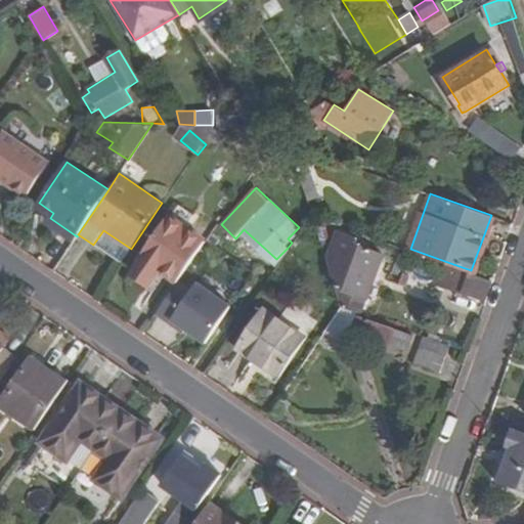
[(338,230),(340,224),(310,213),(311,214),(316,231),(330,236),(323,252),(334,256),(329,269),(332,279),(339,282),(336,290),(341,306),(348,308),(372,243),(338,230)]
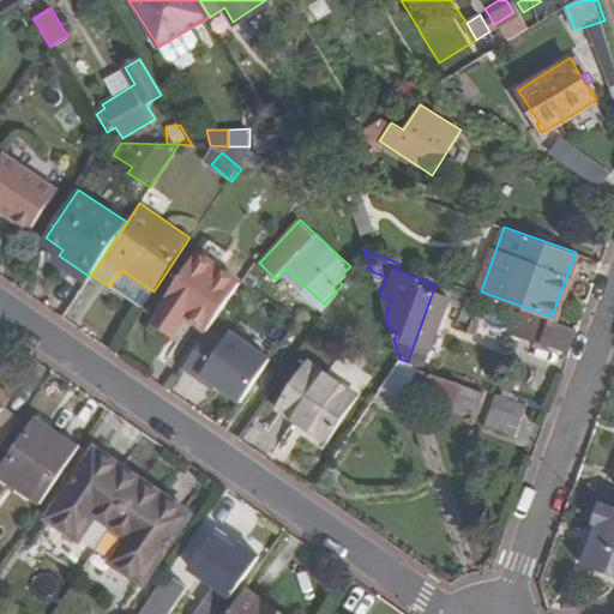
[(190,321),(212,289),(178,265),(155,299),(190,321)]
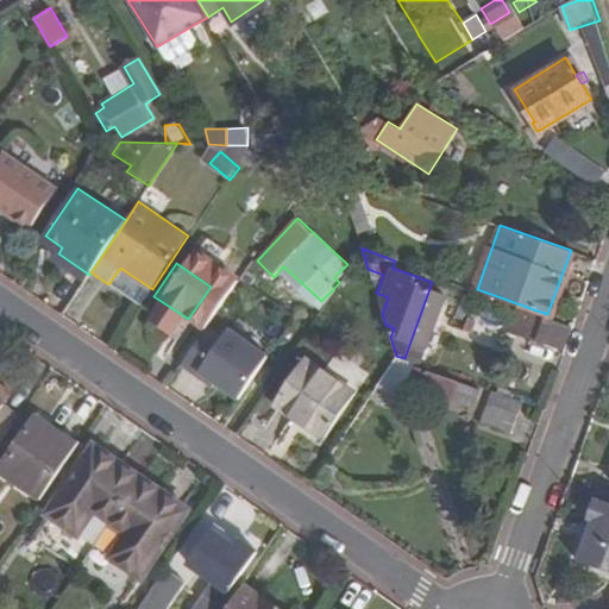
[(140,306),(152,289),(120,268),(108,284),(140,306)]
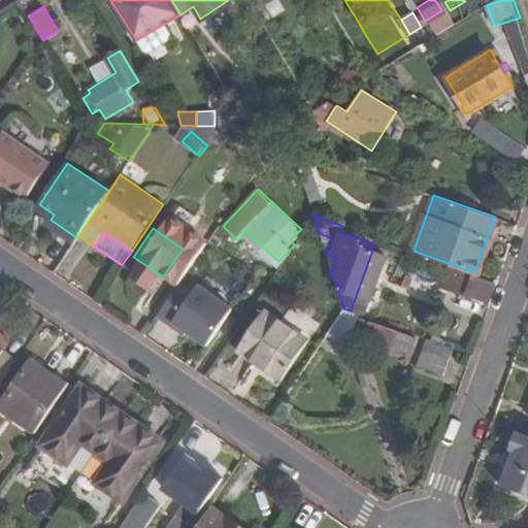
[(497,281),(474,272),(454,265),(449,277),(467,285),(464,293),(490,302),(497,281)]
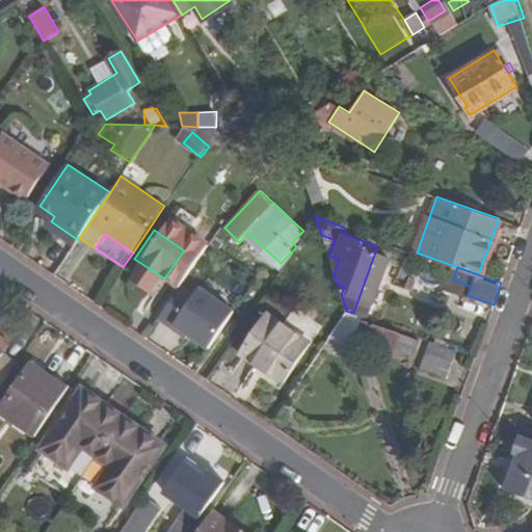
[(221,356),(247,314),(206,288),(180,330),(221,356)]
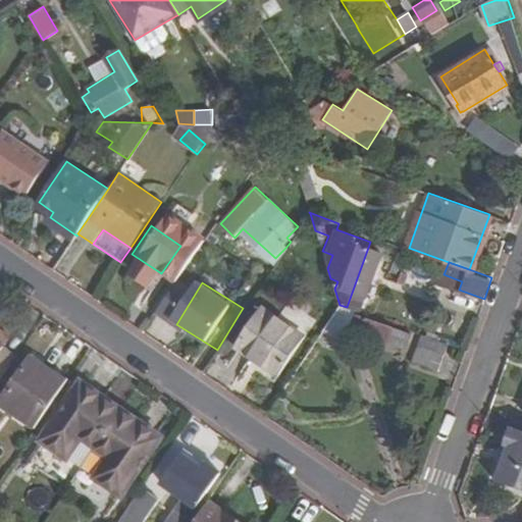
[(340,305),(322,330),(345,340),(356,310),(347,307),(340,305)]
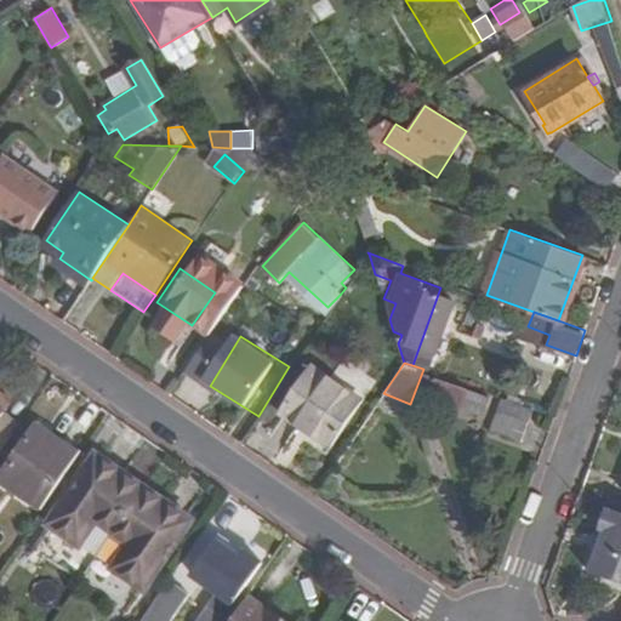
[(331,445),(363,399),(309,364),(278,410),(331,445)]
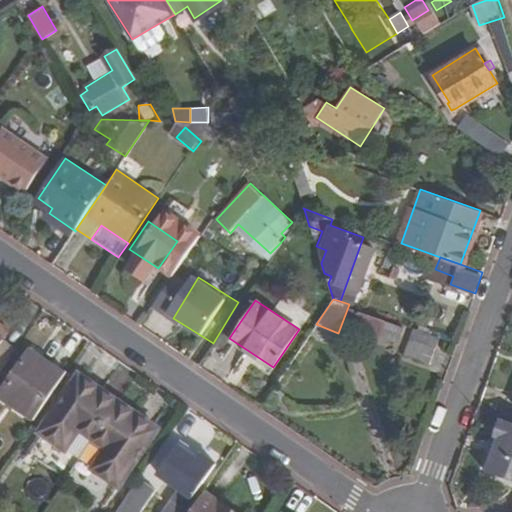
[(430,304),(421,330),(433,334),(443,309),(430,304)]
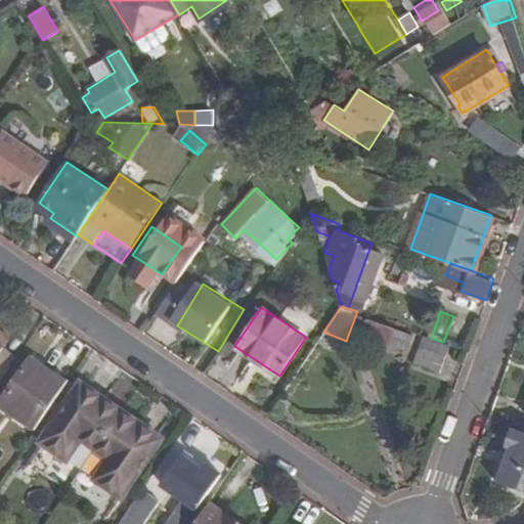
[(356,331),(387,342),(393,328),(361,316),(356,331)]
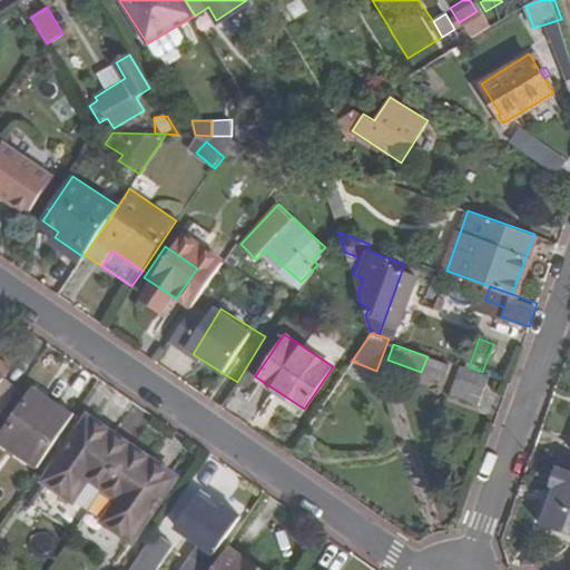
[(449,365),(428,356),(421,372),(443,380),(449,365)]
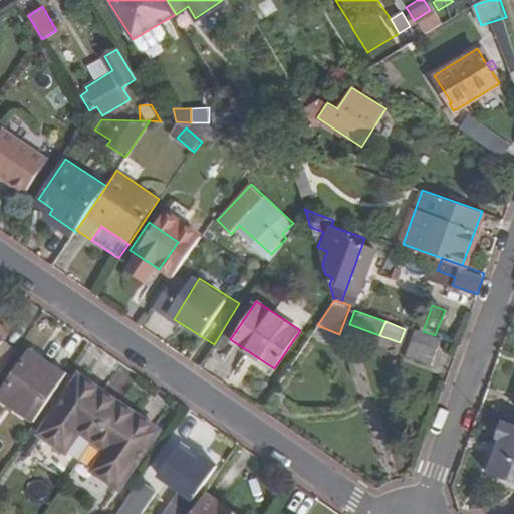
[(0,372),(15,349),(0,338),(0,372)]
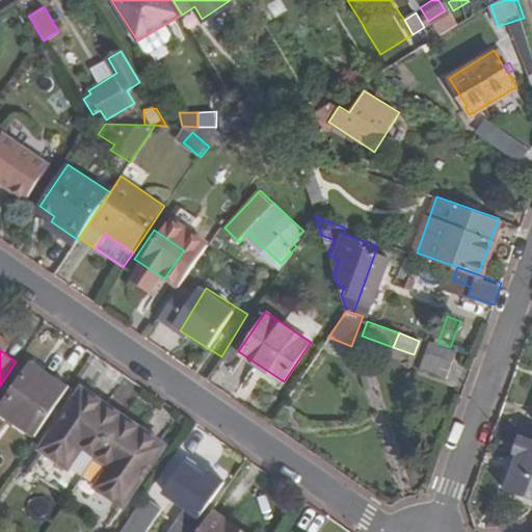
[(419,368),(441,375),(446,360),(425,351),(419,368)]
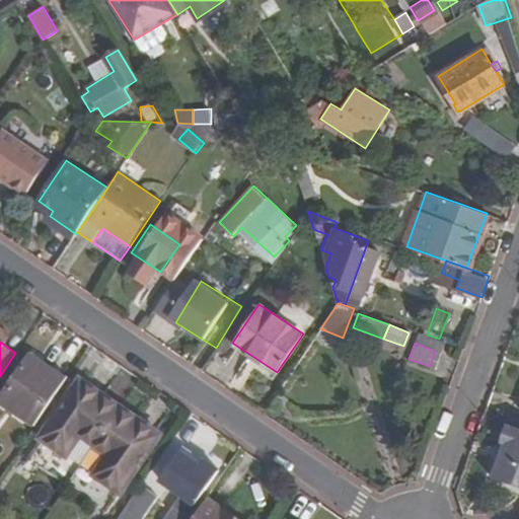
[(0,404),(32,428),(63,383),(30,361),(0,404)]
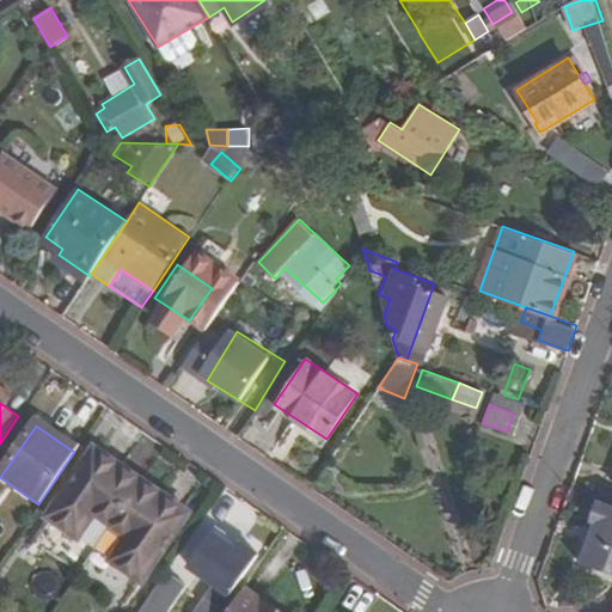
[(112,525),(142,479),(96,448),(48,518),(80,539),(97,514),(112,525)]
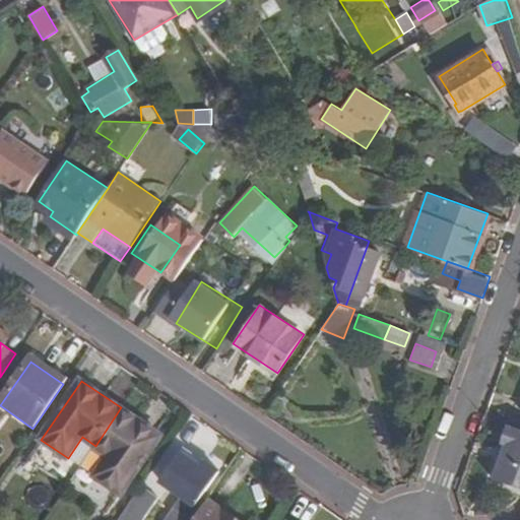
[(161,436),(121,407),(95,446),(108,455),(93,475),(121,494),(161,436)]
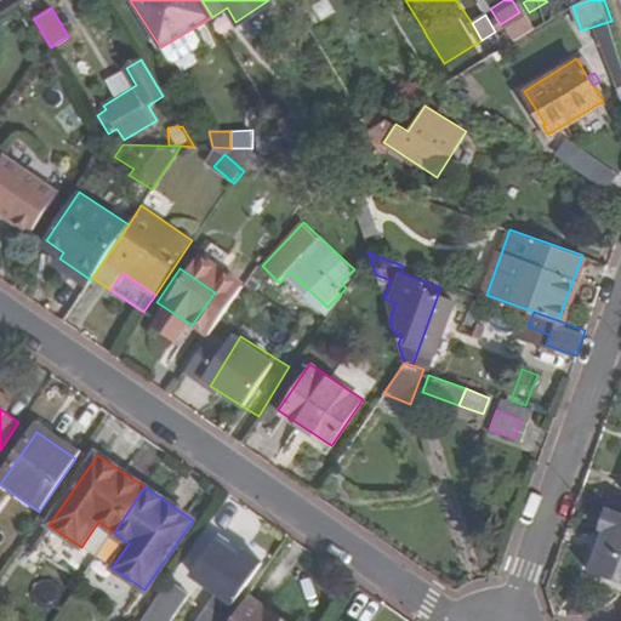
[(604,528),(599,543),(590,571),(620,581),(620,508),(607,503),(598,527),(604,528)]
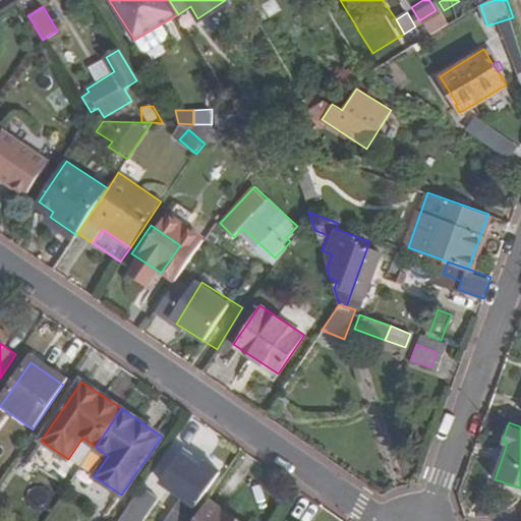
[(507,443),(502,442),(498,454),(503,456),(507,443)]
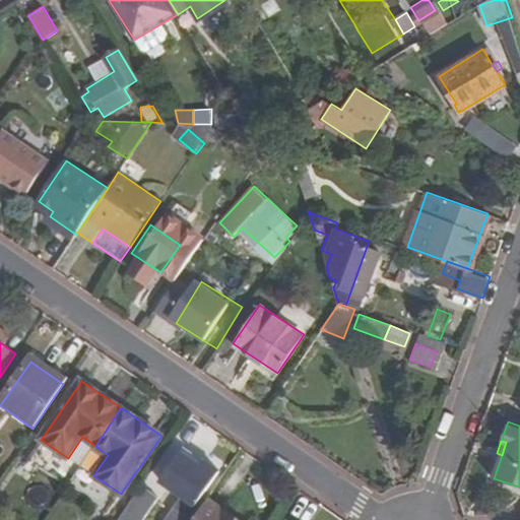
[(191,519),(200,508),(195,505),(218,471),(203,461),(199,465),(181,452),(160,480),(181,495),(163,519),(191,519)]
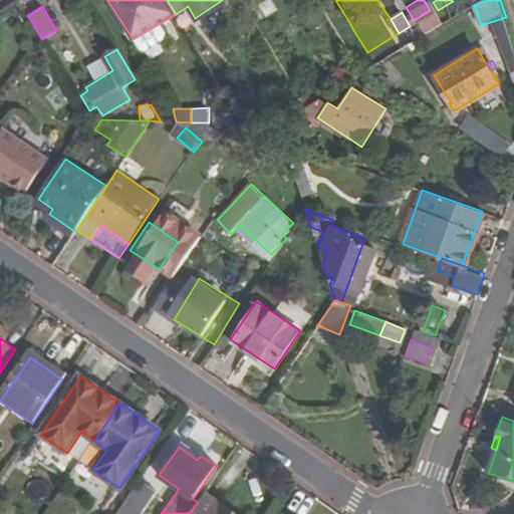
[(141,513),(158,491),(141,479),(115,513),(141,513)]
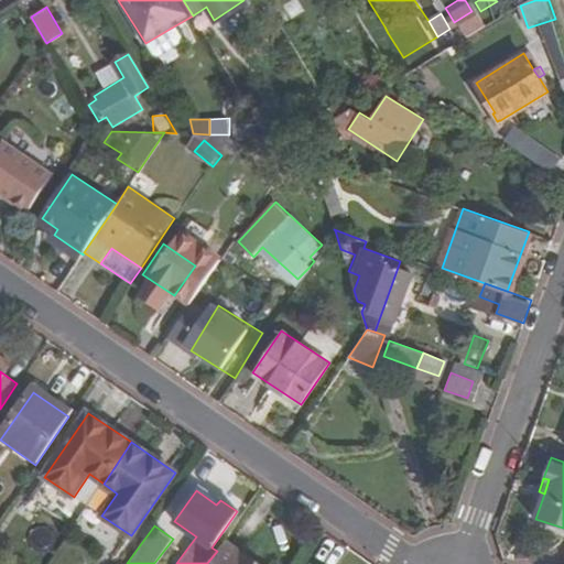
[(258,563),(225,540),(217,551),(207,563),(258,563)]
